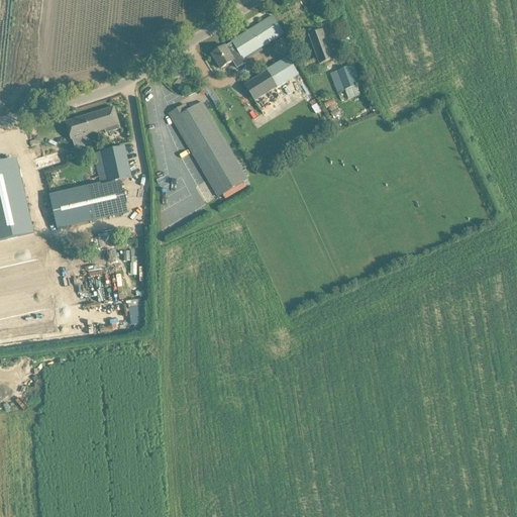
[(225,46),(221,48),(212,55),(221,69),(234,61),(235,64),(284,34),(273,16),(232,42),(225,47),(225,46)]
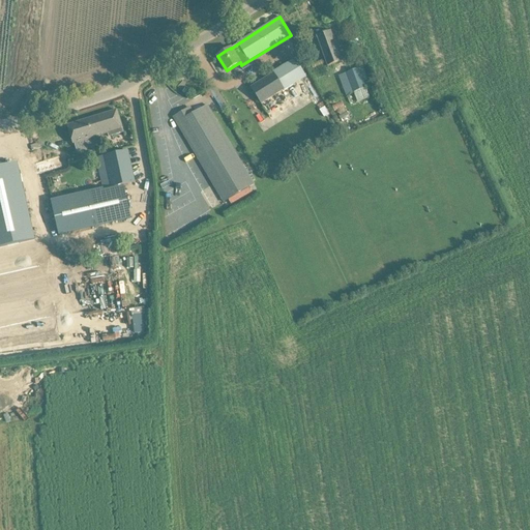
[(341,60),(330,30),(316,36),(327,65),(341,60)]
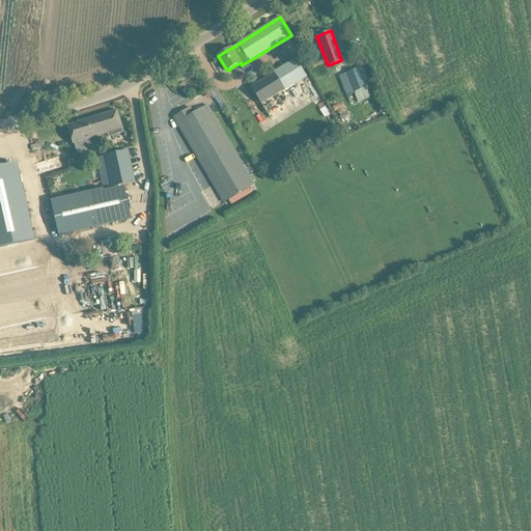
[(292,84),(282,67),(272,74),(273,75),(250,89),(259,104),(292,84)]
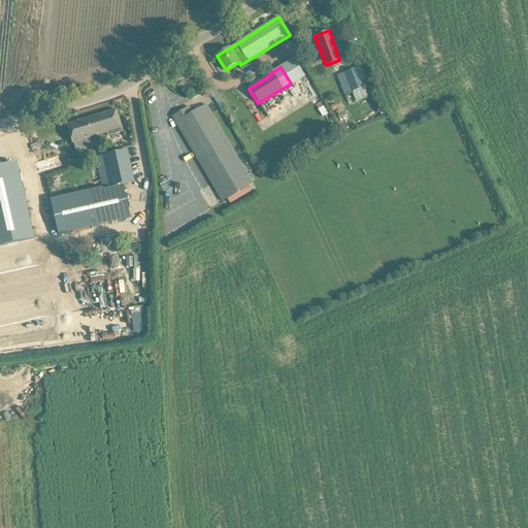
[(358,67),(337,75),(344,94),(365,87),(358,67)]
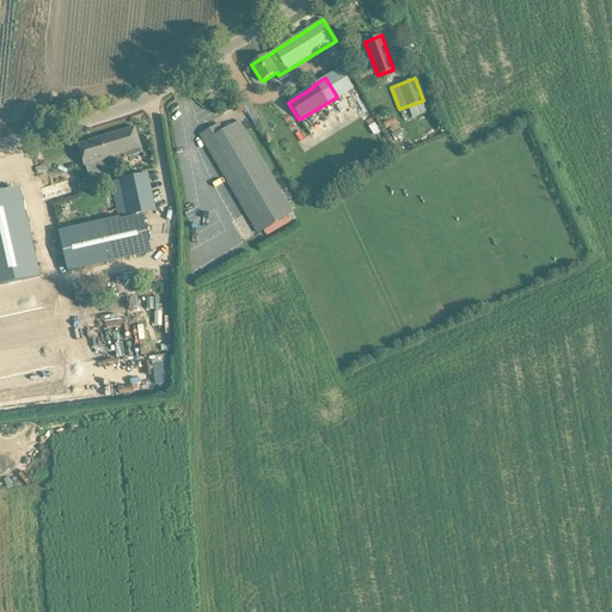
[(215,127),(200,136),(258,233),(293,213),(239,122),(220,133),(215,127)]
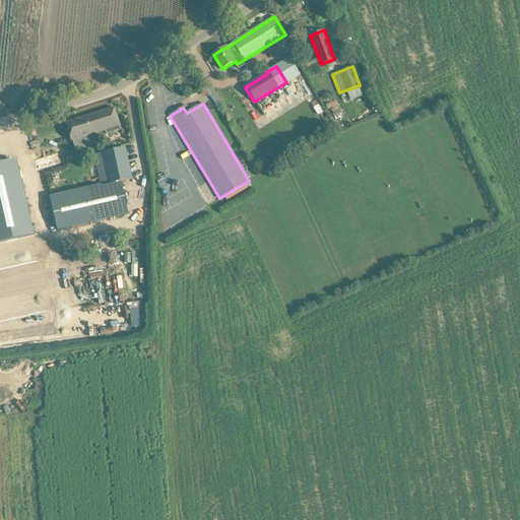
[(121,130),(115,109),(66,124),(71,141),(73,141),(75,146),(76,148),(93,143),(92,140),(91,136),(106,131),(106,134),(121,130)]
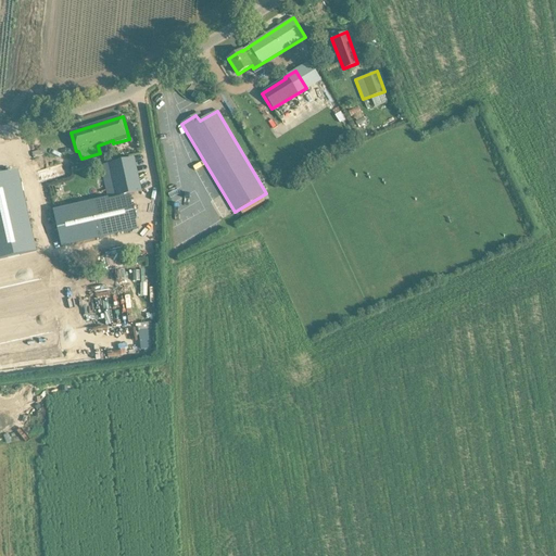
[(138,229),(129,196),(141,192),(134,159),(110,164),(112,173),(103,175),(109,199),(53,211),(62,247),(138,229)]
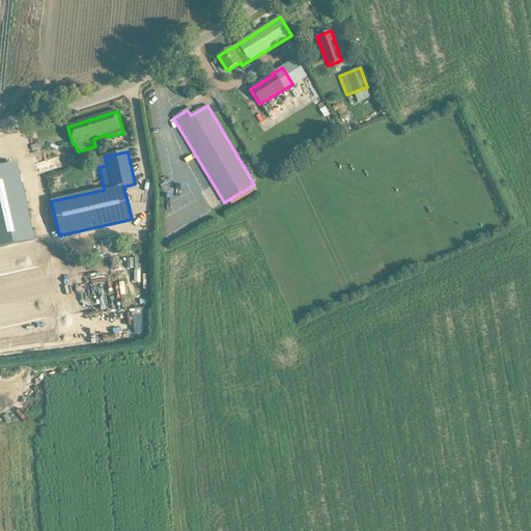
[(39,175),(63,167),(60,155),(35,163),(39,175)]
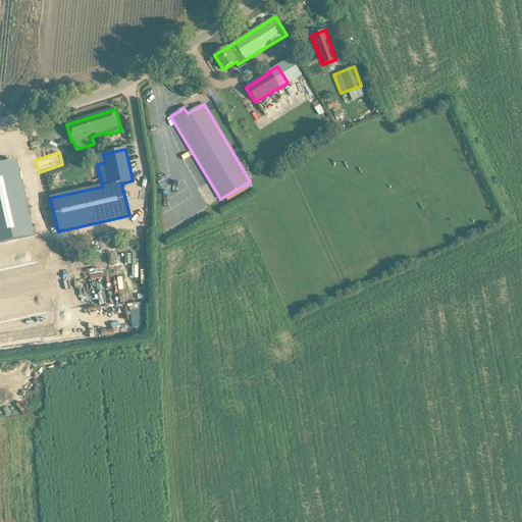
[(0,244),(34,237),(18,166),(0,170),(0,244)]
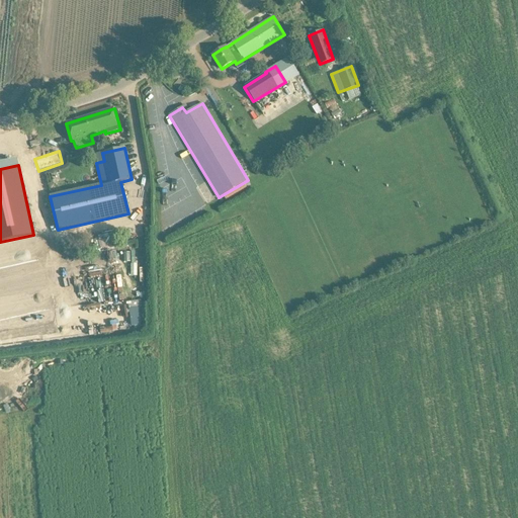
[(98,241),(102,251),(116,245),(112,235),(98,241)]
